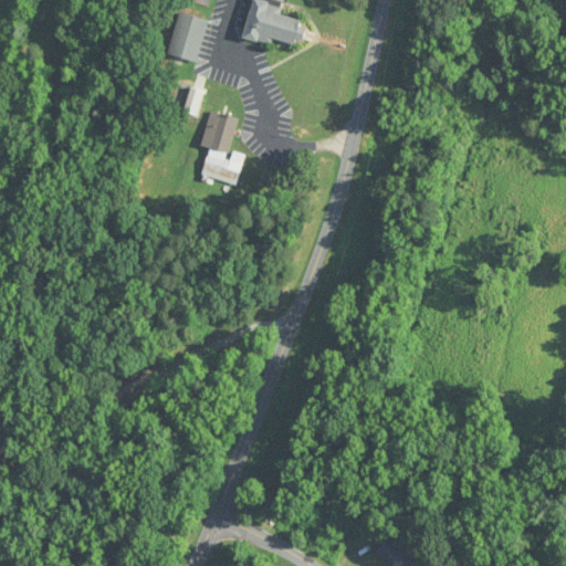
[(252,2),(242,37),(271,44),(273,38),(300,45),(308,18),(252,2)]
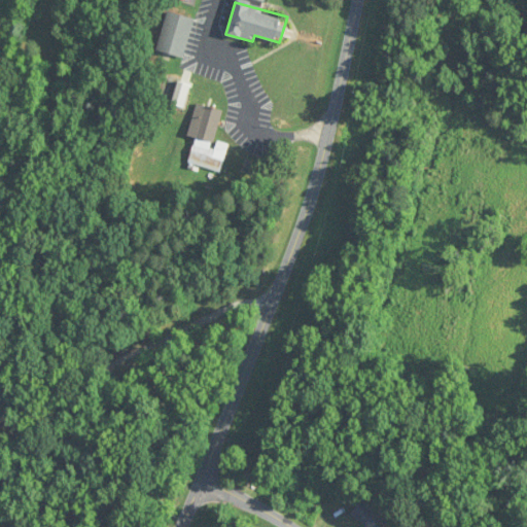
[(195,18),(168,11),(157,50),(185,58),(195,18)]
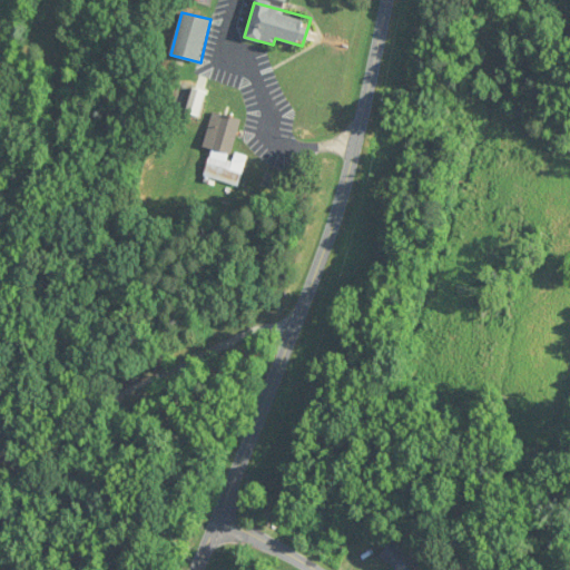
[(243,120),(215,111),(204,145),(231,155),(243,120)]
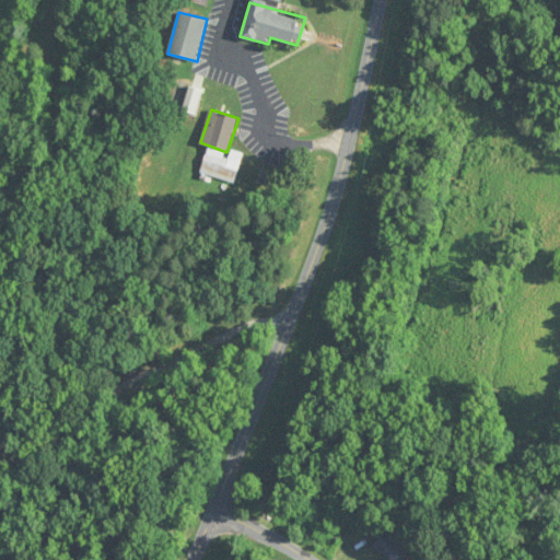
[(233,184),(244,156),(231,152),(229,160),(208,151),(200,171),(233,184)]
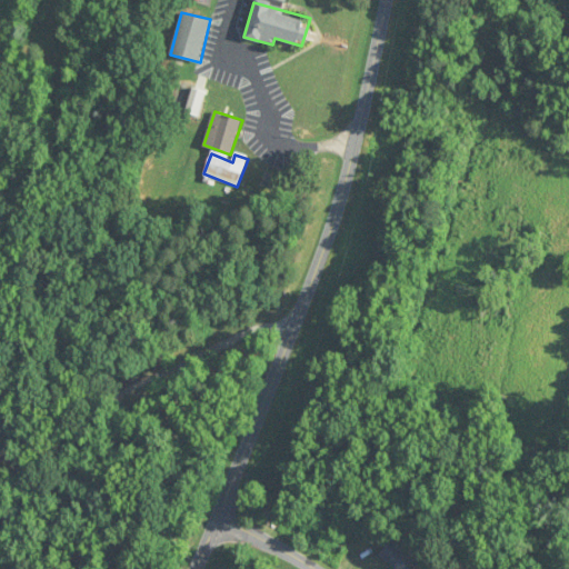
[(380,556),(398,568),(410,568),(418,559),(391,540),(380,556)]
